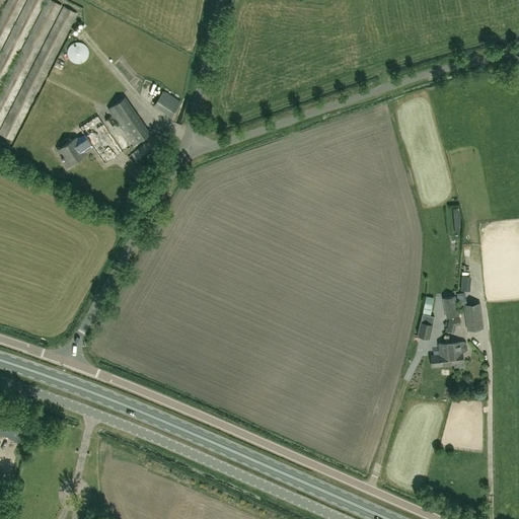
[(0,126),(62,5),(52,0),(46,0),(0,90),(0,126)]
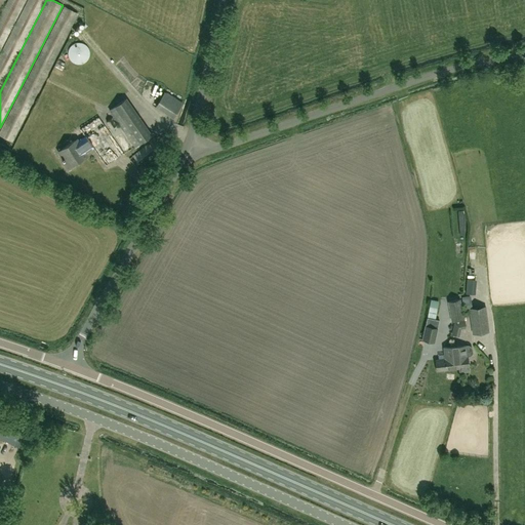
[(0,88),(45,0),(27,0),(0,52),(0,88)]
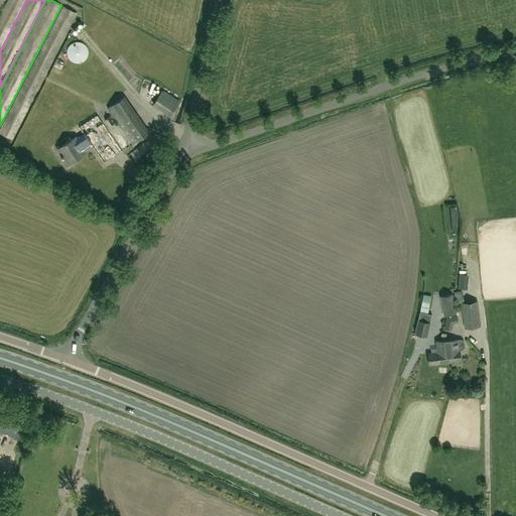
[(0,49),(25,0),(7,0),(0,14),(0,49)]
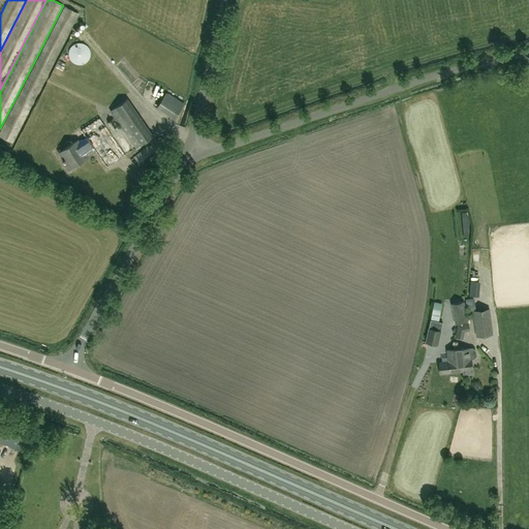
[(79,13),(64,6),(0,130),(0,136),(12,143),(79,13)]
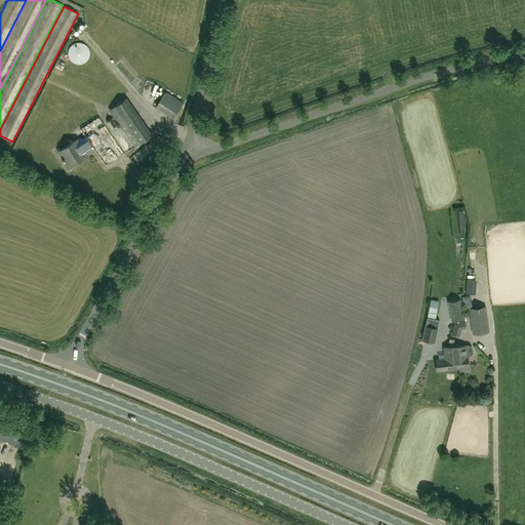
[(70,56),(88,63),(93,45),(75,39),(70,56)]
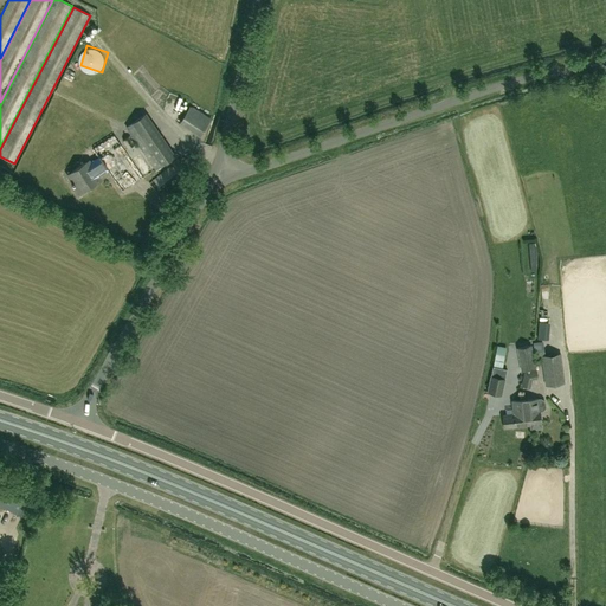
[(191,107),(181,123),(200,136),(211,120),(191,107)]
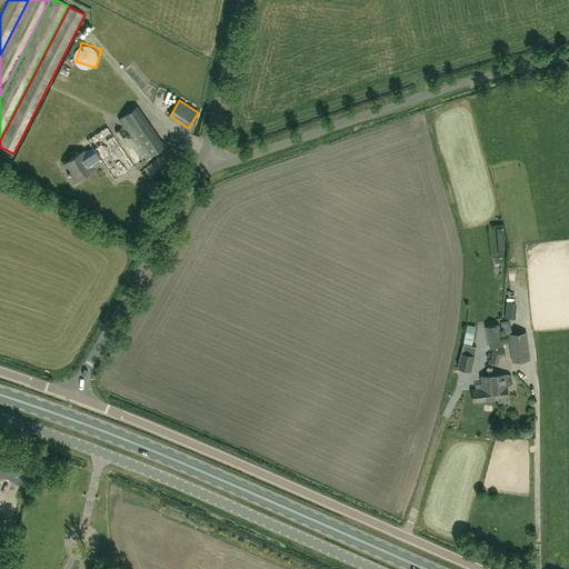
[(147,159),(165,147),(137,107),(119,120),(147,159)]
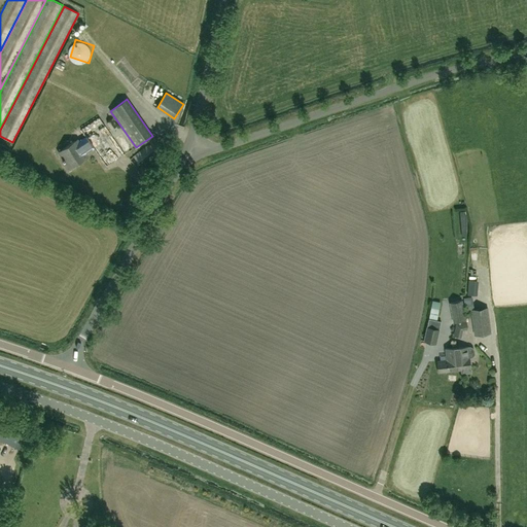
[(112,118),(107,123),(111,130),(116,126),(112,118)]
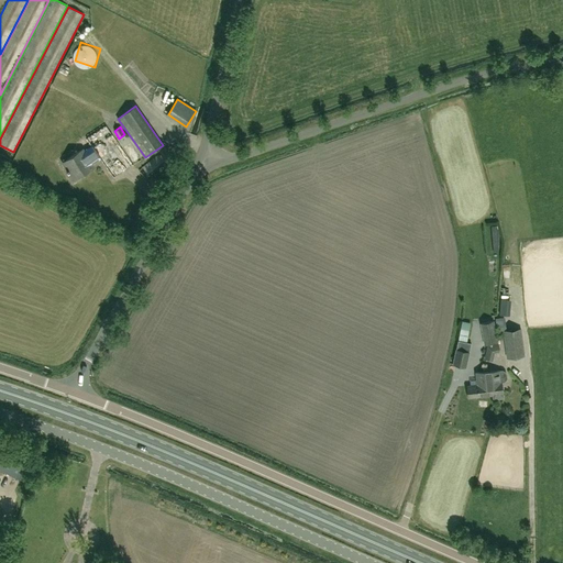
[(88,164),(99,156),(92,148),(81,155),(79,151),(66,161),(67,162),(63,164),(67,170),(66,170),(67,173),(68,173),(73,178),(76,176),(77,178),(91,168),(88,164)]
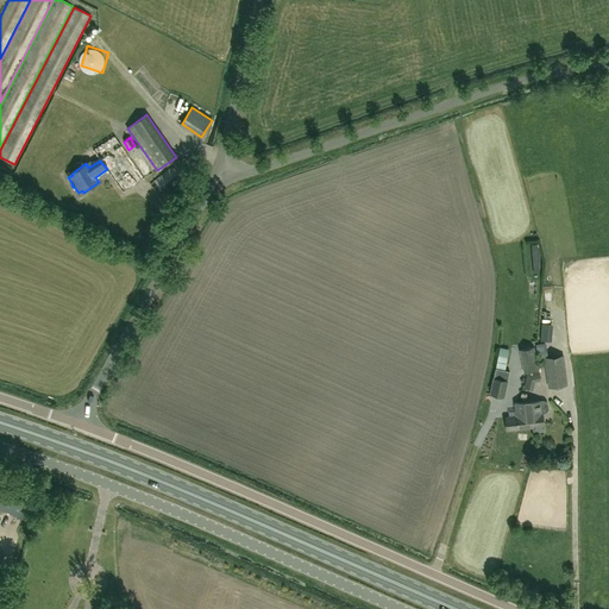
[(546,343),(535,344),(537,355),(538,355),(538,358),(541,358),(541,355),(547,353),(546,343)]
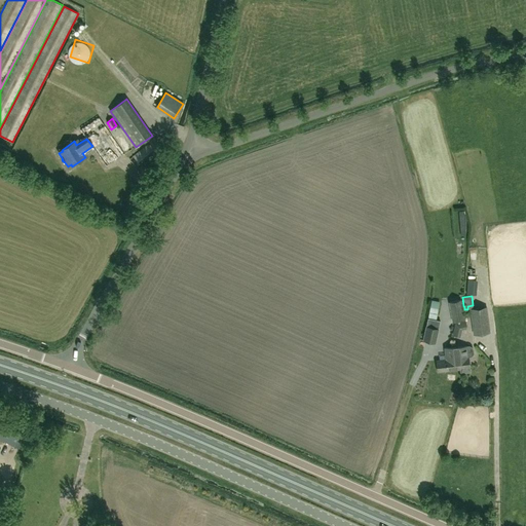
[(431,300),(427,318),(436,320),(439,302),(431,300)]
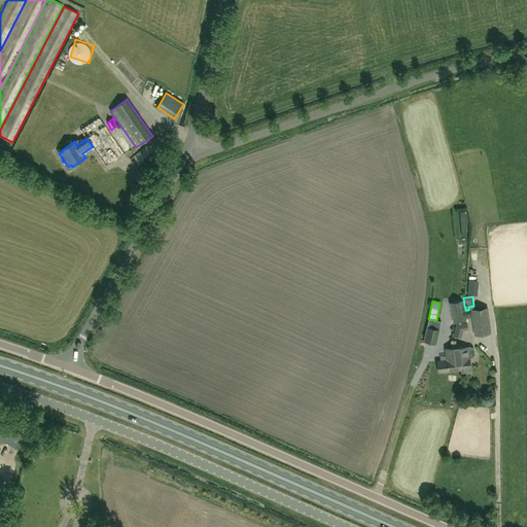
[(461,301),(450,303),(453,323),(465,321),(461,301)]
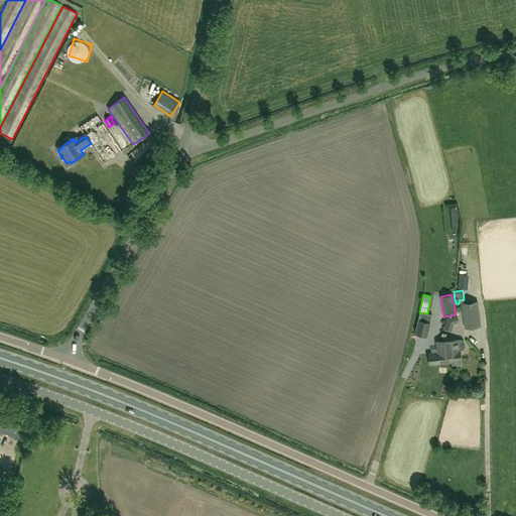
[(480,327),(477,304),(462,306),(465,328),(480,327)]
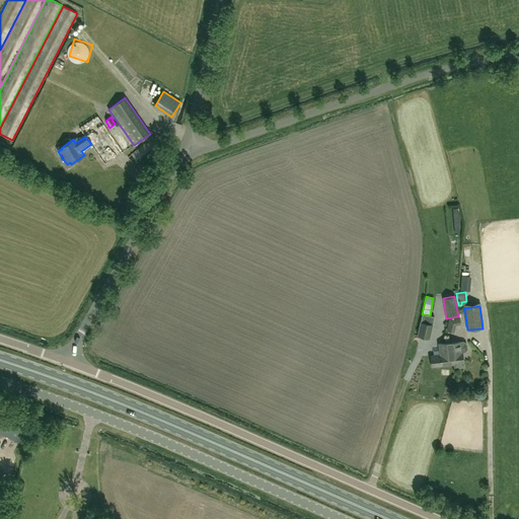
[(433,324),(421,321),(420,321),(417,337),(430,339),(433,324)]
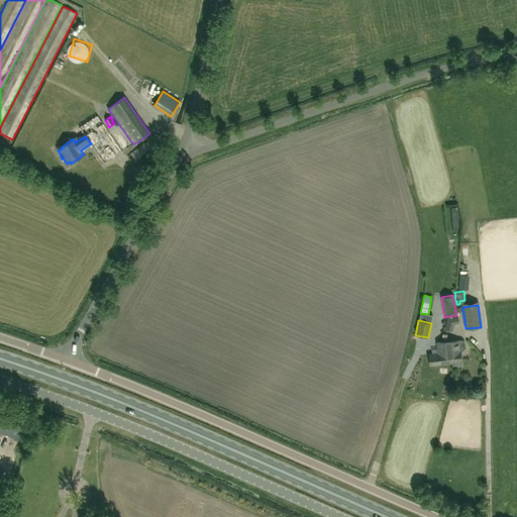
[(458,340),(436,343),(437,347),(445,347),(446,350),(445,350),(445,354),(450,353),(451,363),(461,362),(460,351),(462,350),(464,349),(466,346),(464,342),(463,341),(460,340),(458,340)]
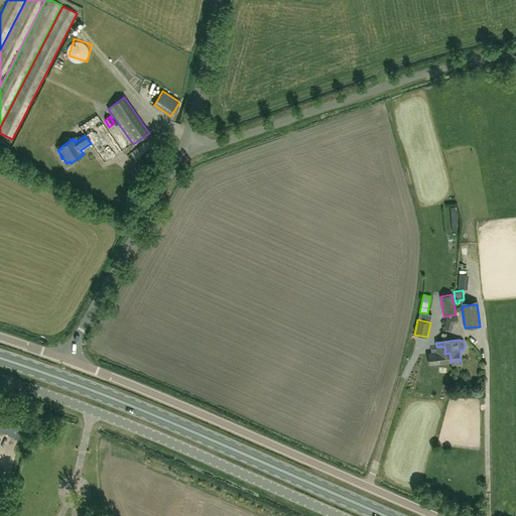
[(444,347),(436,347),(436,353),(427,354),(428,365),(450,362),(449,353),(444,354),(444,350),(445,350),(444,347)]
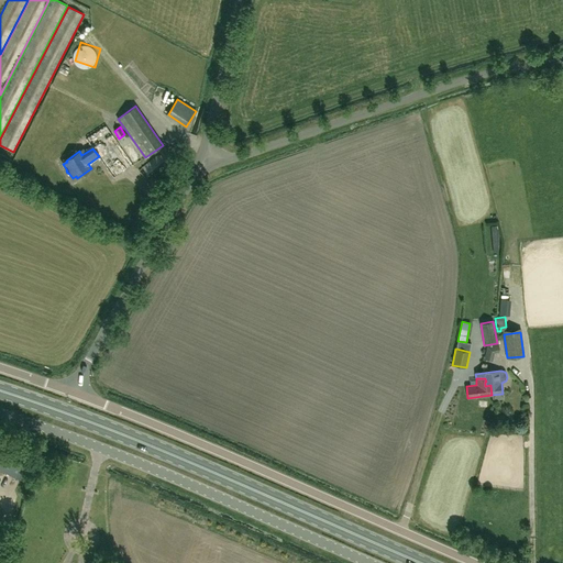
[(0,470),(20,479),(30,459),(0,443),(0,470)]
